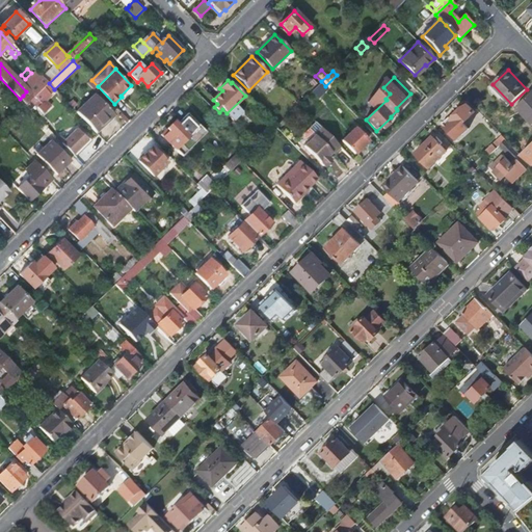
[(321,81),(310,92),(317,99),(327,88),(325,86),(321,81)]
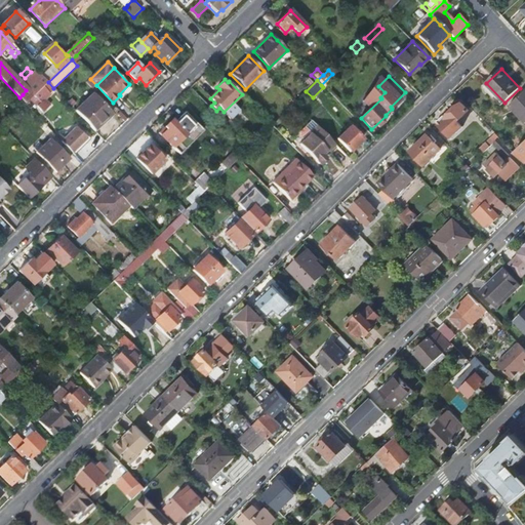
[(35,95),(42,104),(38,109),(43,114),(50,108),(45,102),(50,96),(42,88),(35,95)]
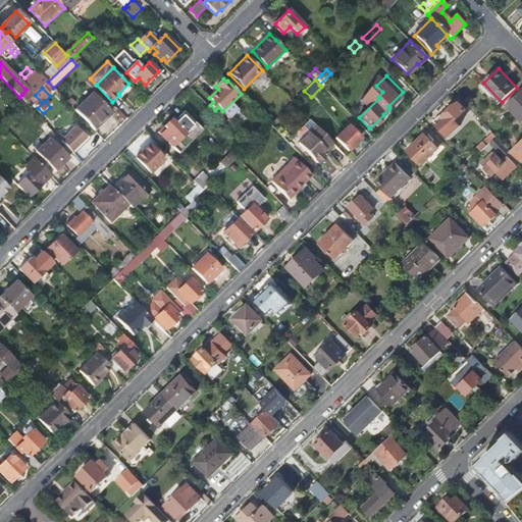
[(521,89),(507,105),(521,121),(521,89)]
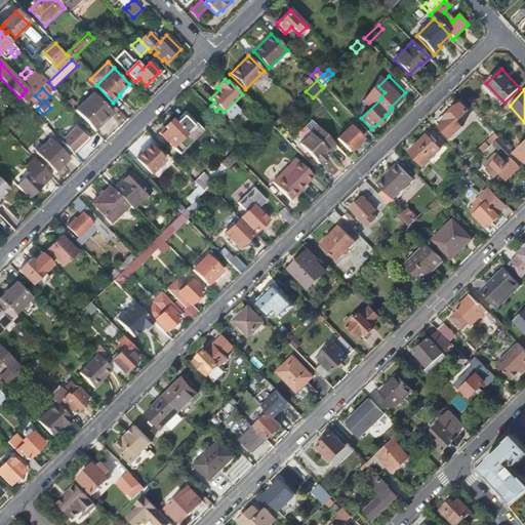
[(19,97),(26,105),(29,102),(23,94),(19,97)]
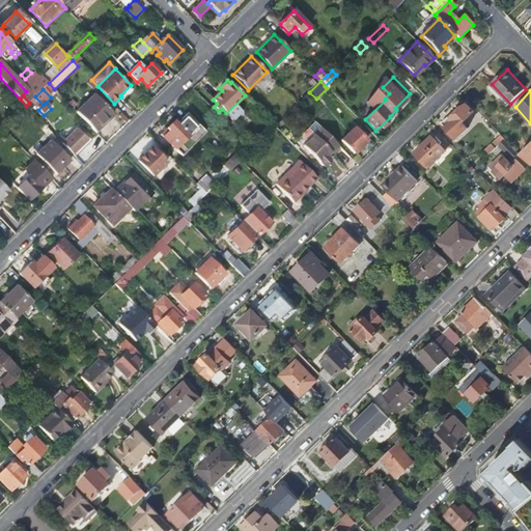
[(77,113),(95,133),(114,116),(94,96),(77,113)]
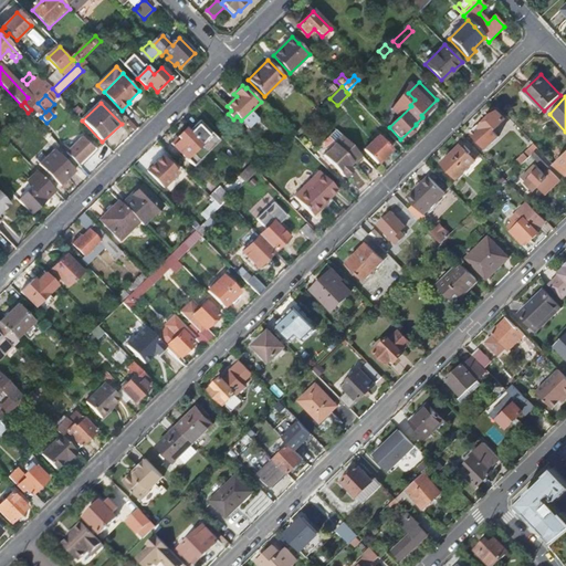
[(500,112),(506,119),(509,117),(501,109),(500,112)]
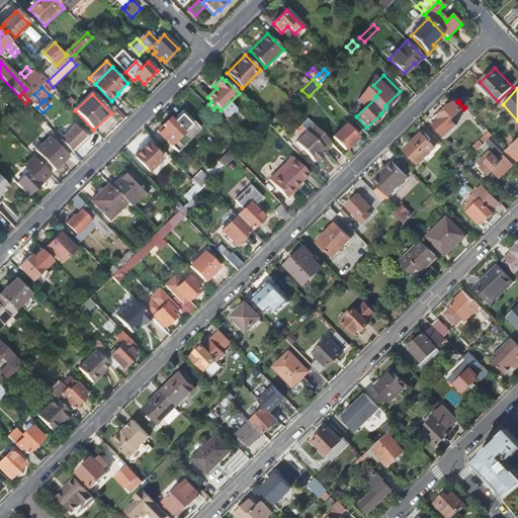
[(431,120),(447,137),(458,124),(453,119),(463,109),(457,102),(456,102),(441,117),(438,114),(431,120)]
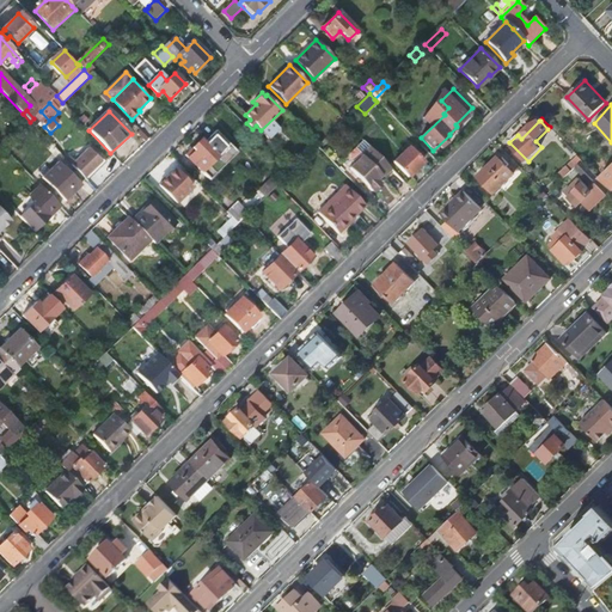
[(207,138),(219,150),(226,144),(214,132),(207,138)]
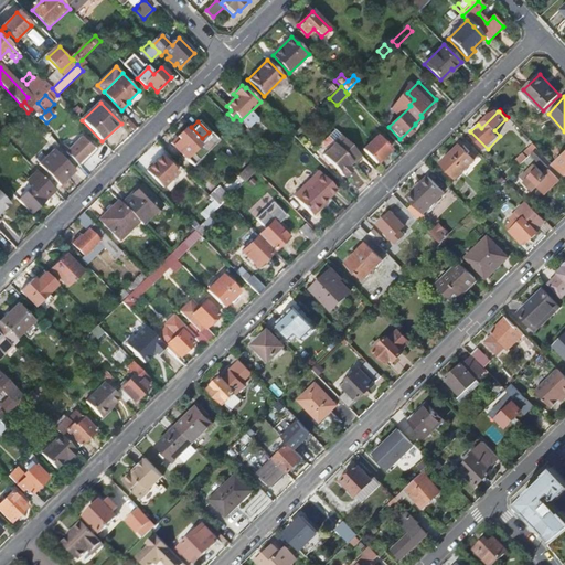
[(173,146),(191,164),(209,147),(196,134),(193,137),(185,128),(177,137),(180,140),(173,146)]
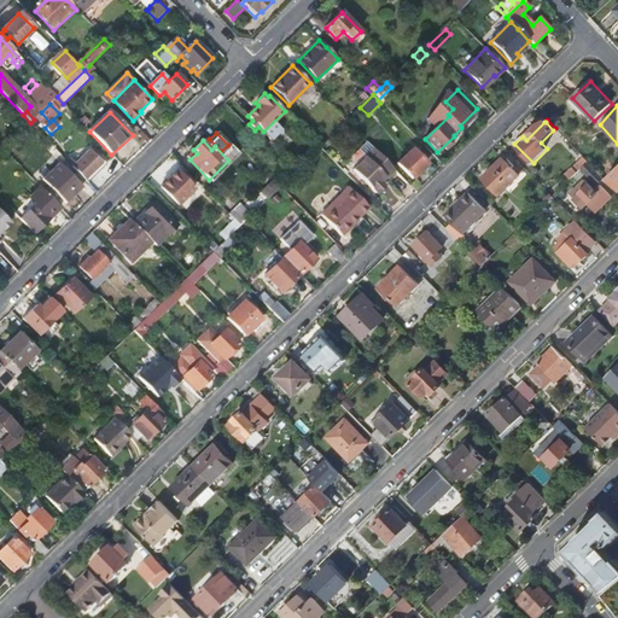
[(92,146),(73,167),(85,179),(105,159),(92,146)]
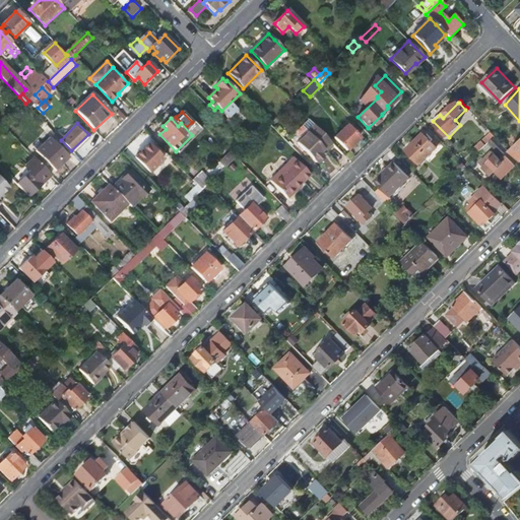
[(332,143),(314,124),(307,131),(308,132),(297,142),(316,163),(323,155),(320,152),(323,149),(325,150),(332,143)]
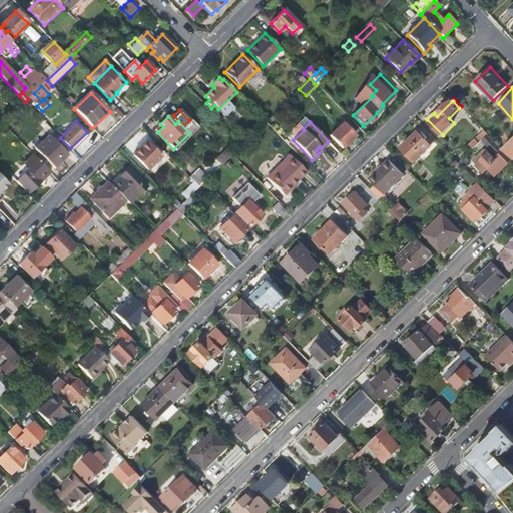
[(330,137),(342,150),(354,138),(342,125),(330,137)]
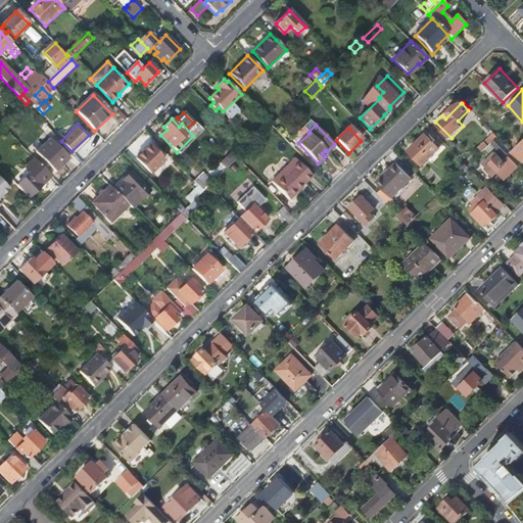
[(494,134),(480,149),(483,153),(493,143),(498,138),(494,134)]
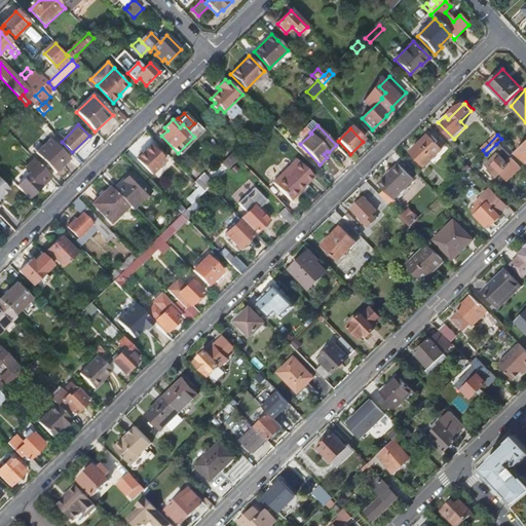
[(413,153),(426,166),(444,151),(430,136),(413,153)]
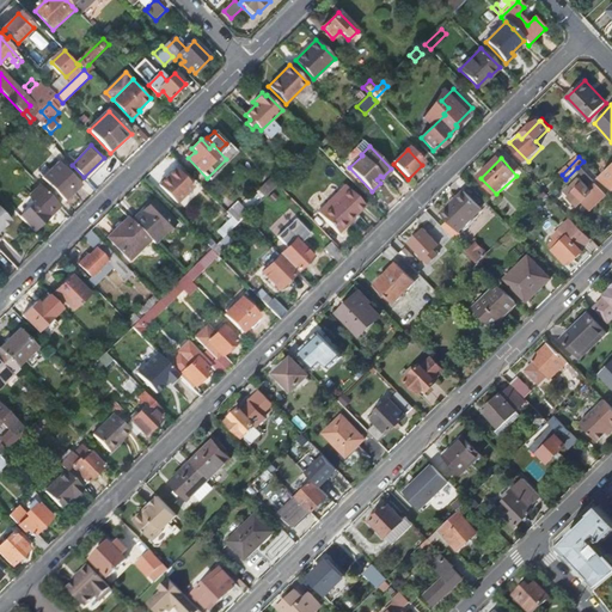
[(43,177),(66,201),(81,185),(59,161),(43,177)]
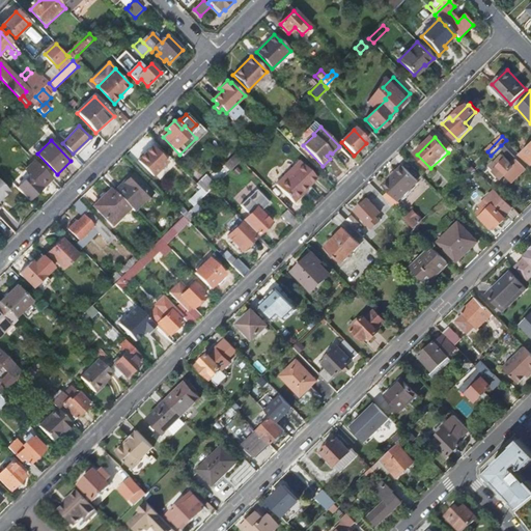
[(506,140),(501,145),(505,150),(510,144),(506,140)]
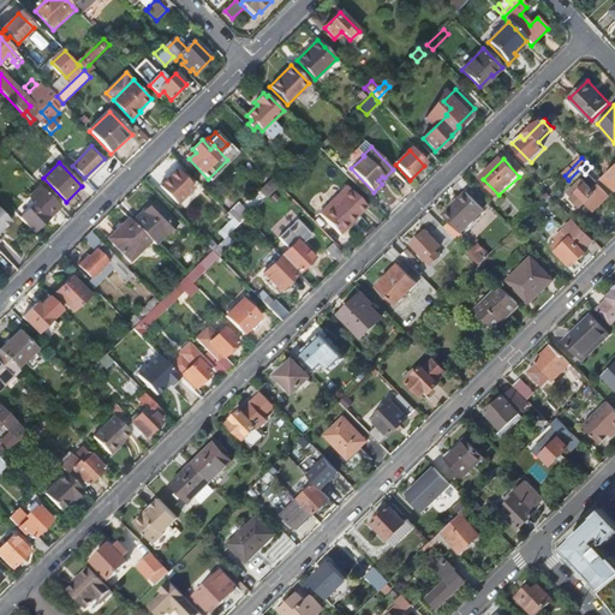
[(585,174),(597,186),(603,179),(591,167),(585,174)]
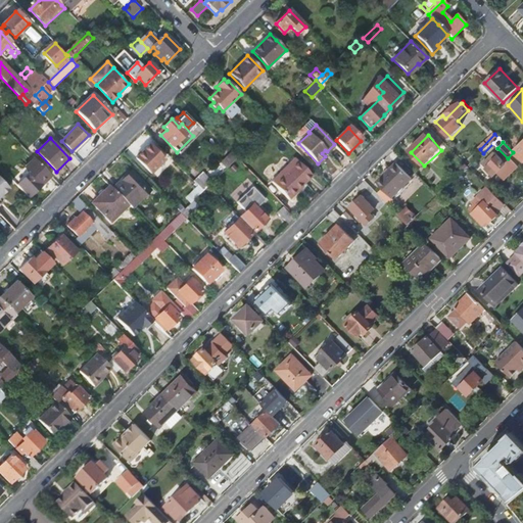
[(522,142),(513,152),(522,161),(522,160),(522,142)]
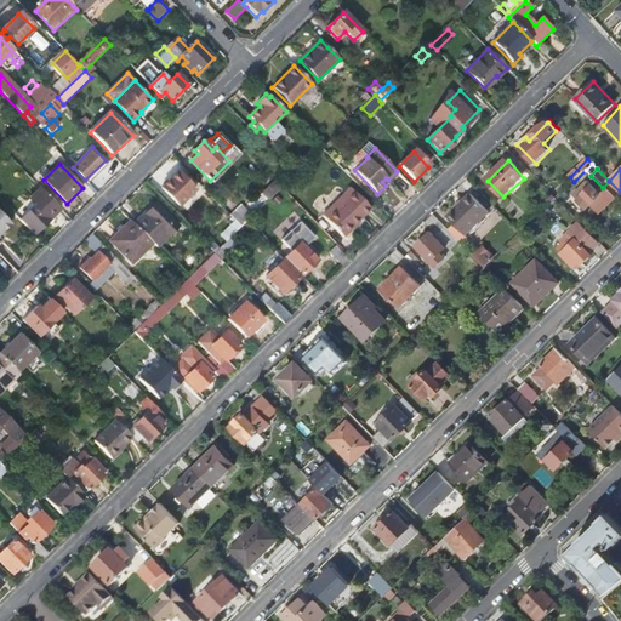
[(164,188),(180,204),(195,189),(178,172),(164,188)]
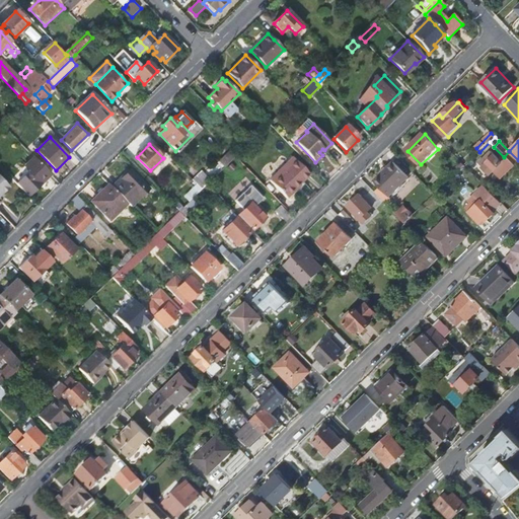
[(493,151),(480,163),(492,175),(496,171),(503,178),(516,166),(507,156),(502,161),(493,151)]
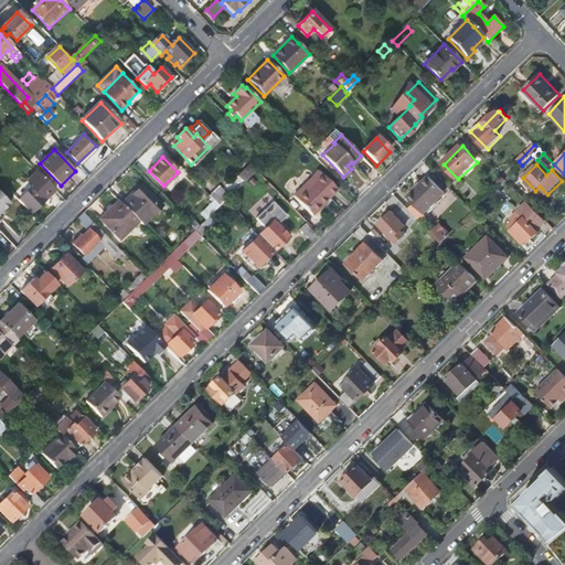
[(237,176),(243,182),(252,174),(253,172),(247,167),(237,176)]
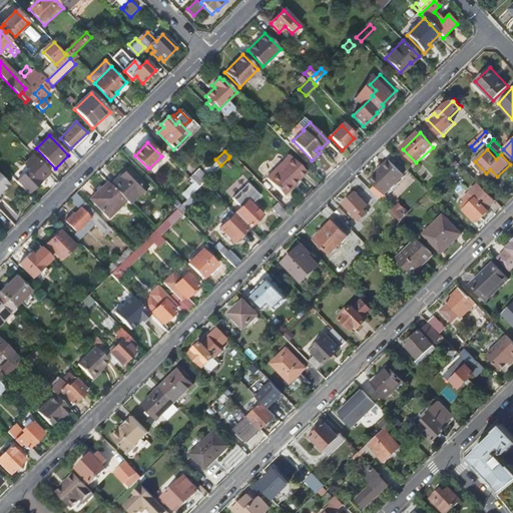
[(31,169),(17,182),(29,194),(42,181),(39,178),(48,170),(34,155),(25,163),(31,169)]
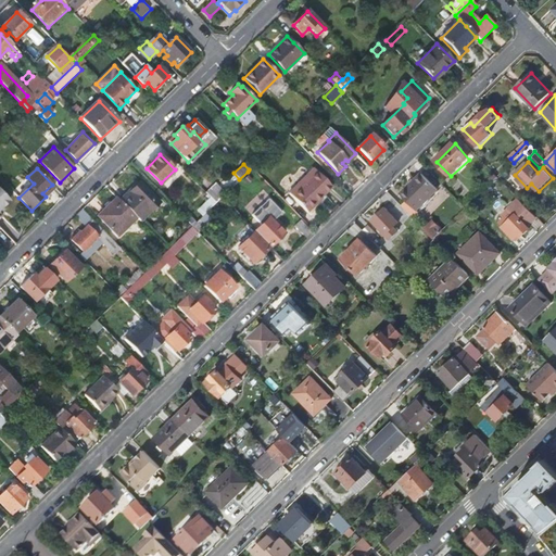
[(288,193),(307,214),(319,202),(317,201),(332,187),(314,168),(308,174),(313,177),(302,188),(298,185),(288,193)]
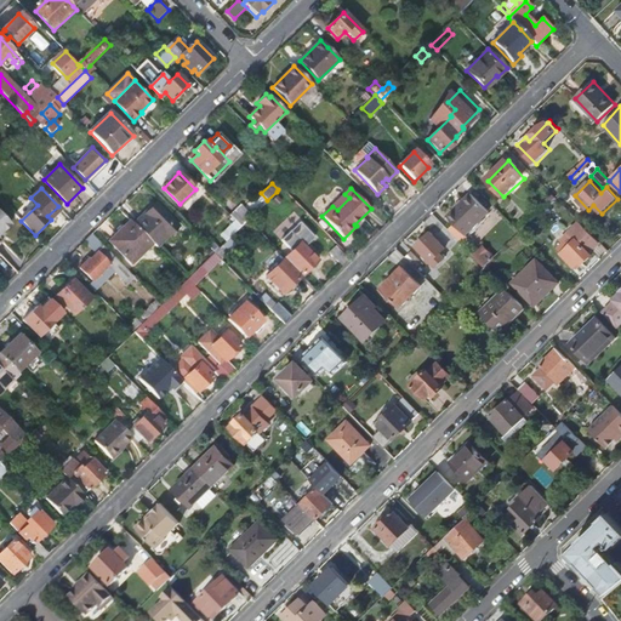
[(345,194),(332,206),(337,210),(349,198),(345,194)]
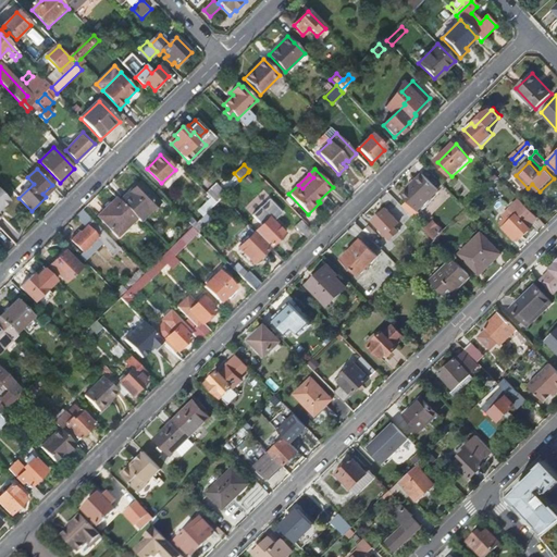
[(403,195),(418,211),(440,190),(423,175),(403,195)]
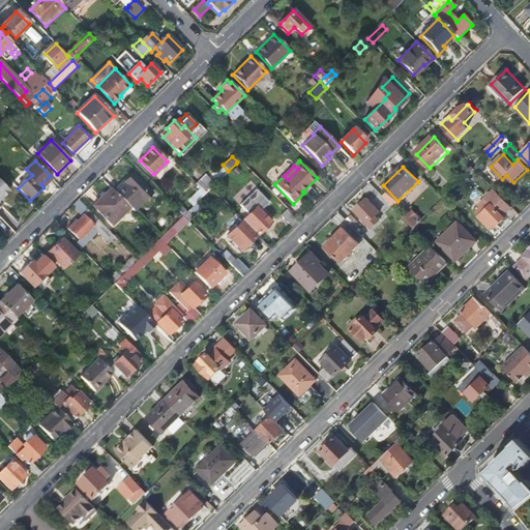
[(218,168),(206,179),(211,185),(224,173),(218,168)]
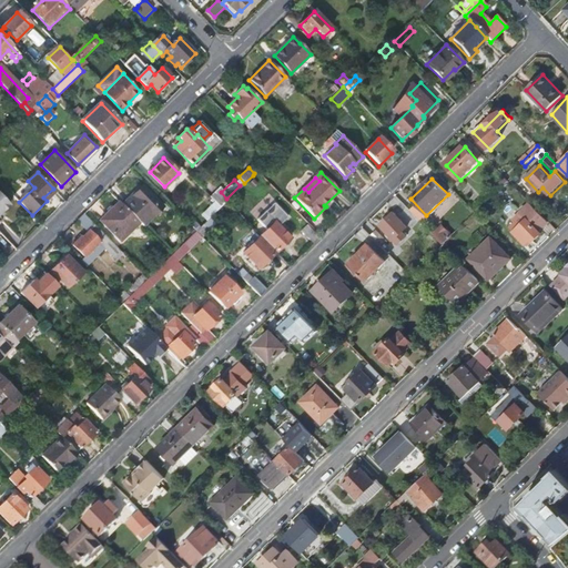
[(142,186),(123,205),(140,222),(144,226),(163,208),(142,186)]
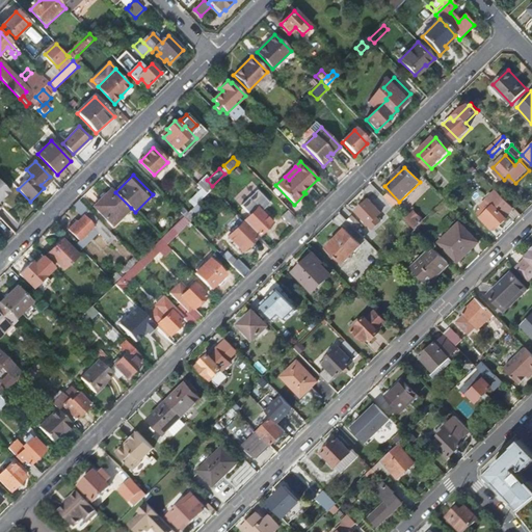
[(0,207),(2,206),(0,204),(0,200),(9,191),(0,181),(0,207)]
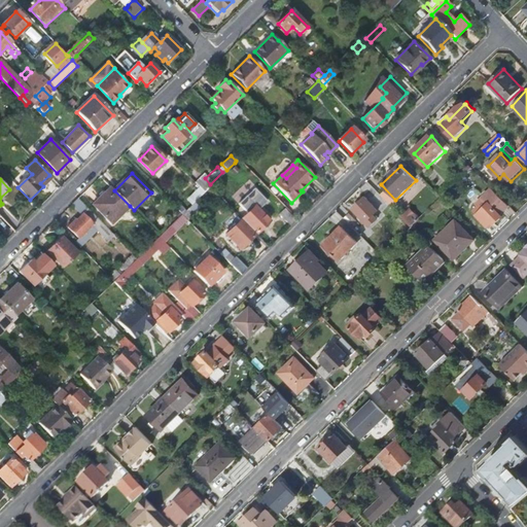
[(110,186),(93,204),(111,223),(130,206),(114,190),(110,186)]
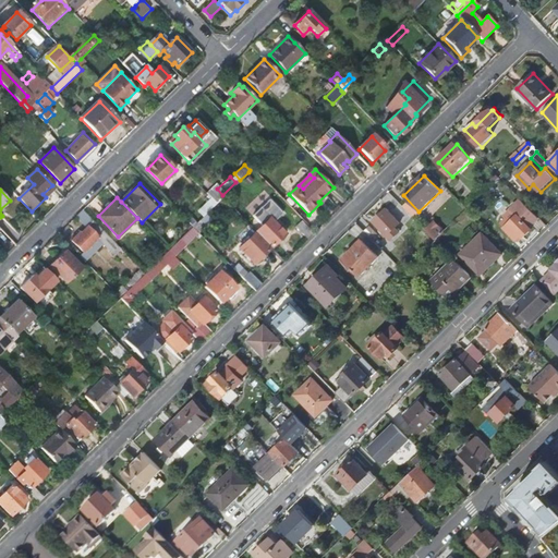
[(213,199),(206,205),(210,209),(216,203),(213,199)]
